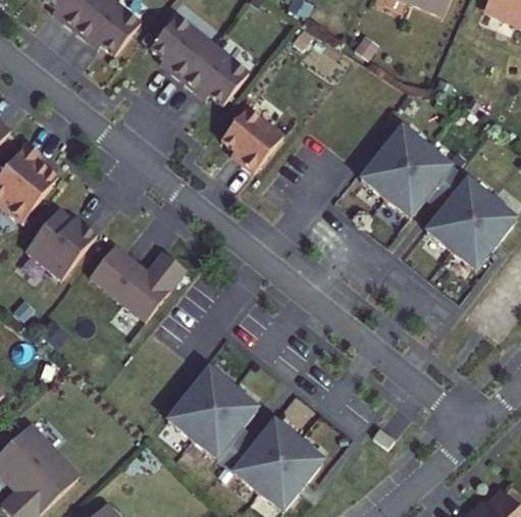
[(74,30),(97,0),(47,0),(55,7),(64,14),(61,19),(74,30)]
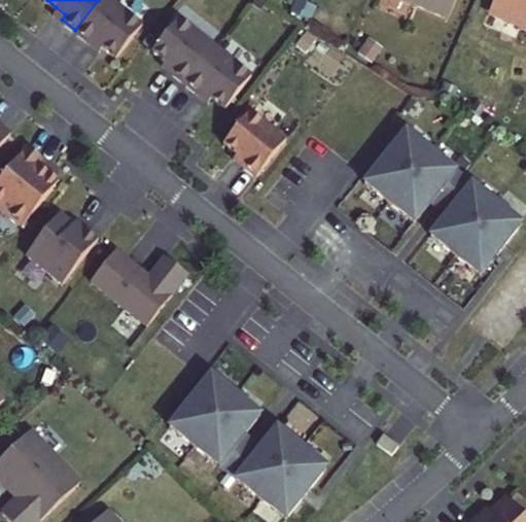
[(98,0),(75,30),(88,40),(92,36),(101,43),(115,55),(141,21),(114,0),(98,0)]
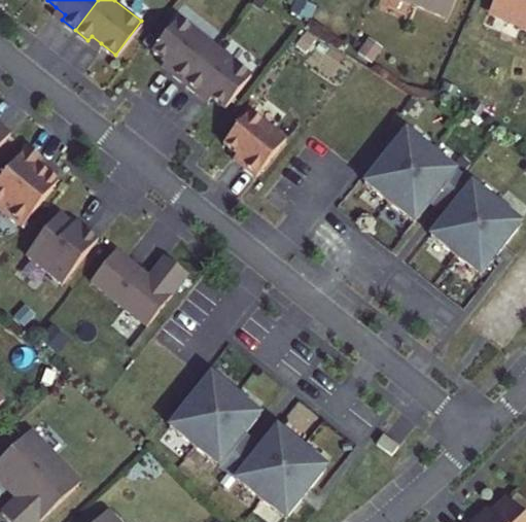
[(414,0),(447,13),(452,0),(414,0)]
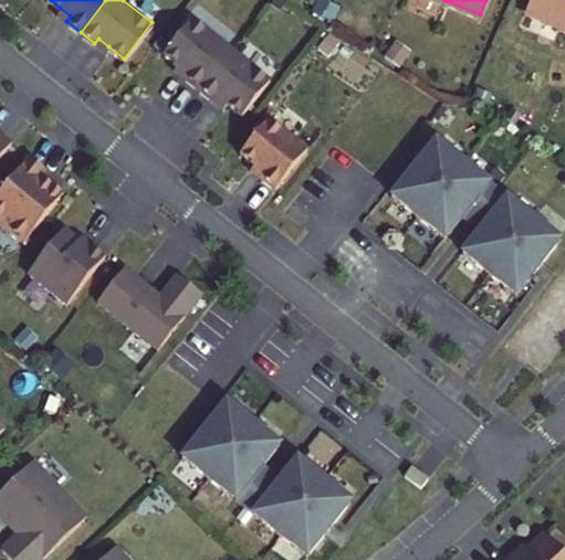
[(556,25),(564,28),(564,0),(527,0),(526,2),(561,17),(556,25)]
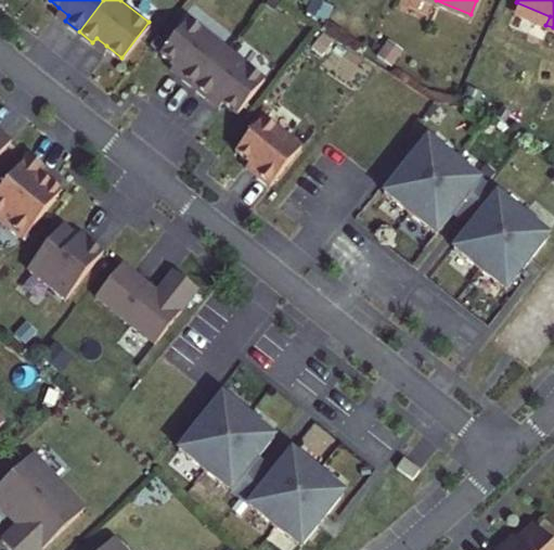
[(513,10),(545,25),(550,16),(516,2),(513,10)]
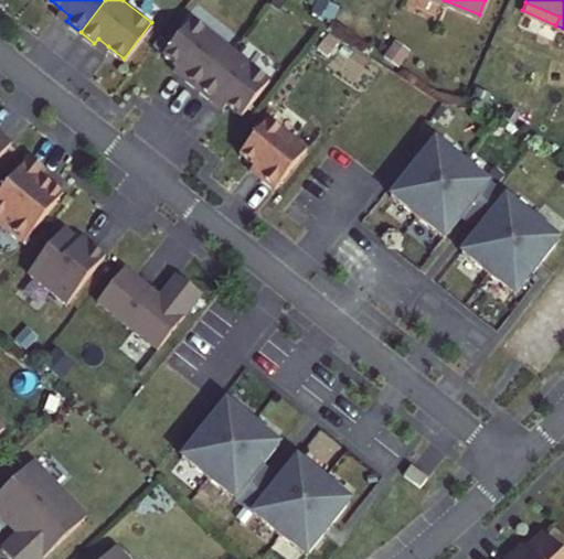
[(55,12),(66,21),(70,15),(60,8),(55,12)]
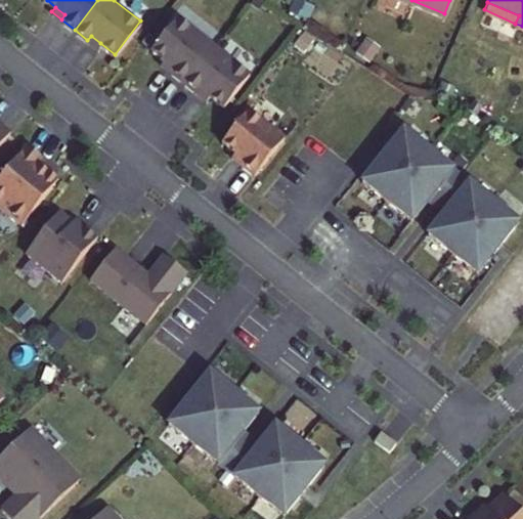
[(182,80),(213,42),(176,13),(149,46),(163,57),(173,66),(170,70),(182,80)]
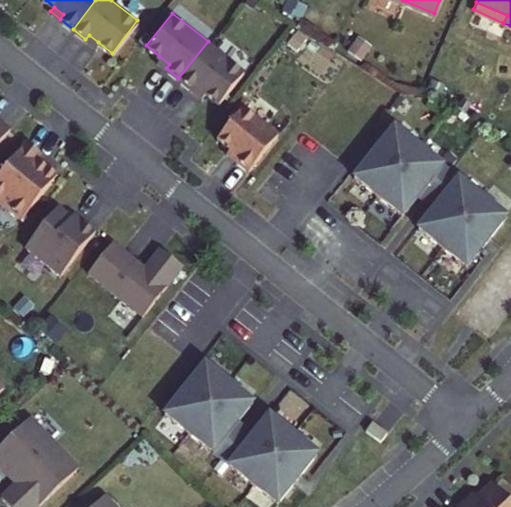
[(89,35),(85,39),(95,47),(98,42),(89,35)]
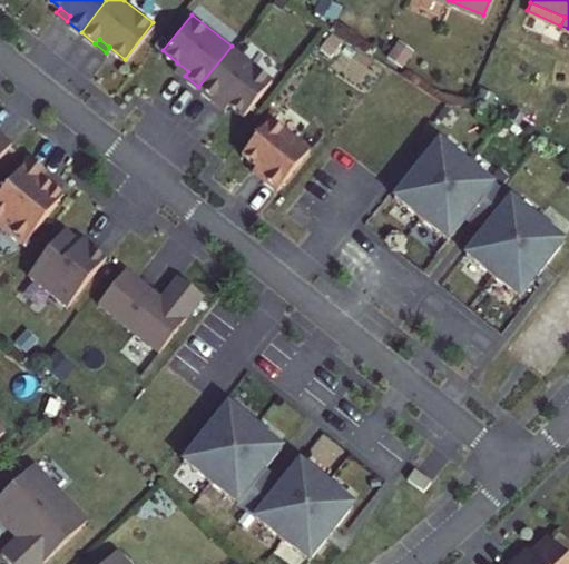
[(232,46),(198,87),(213,98),(216,94),(227,102),(242,114),(271,77),(232,46)]
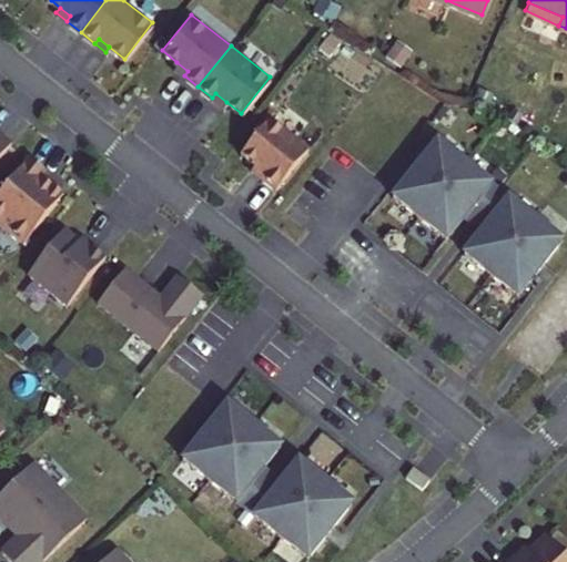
[(176,62),(173,67),(184,75),(188,71),(176,62)]
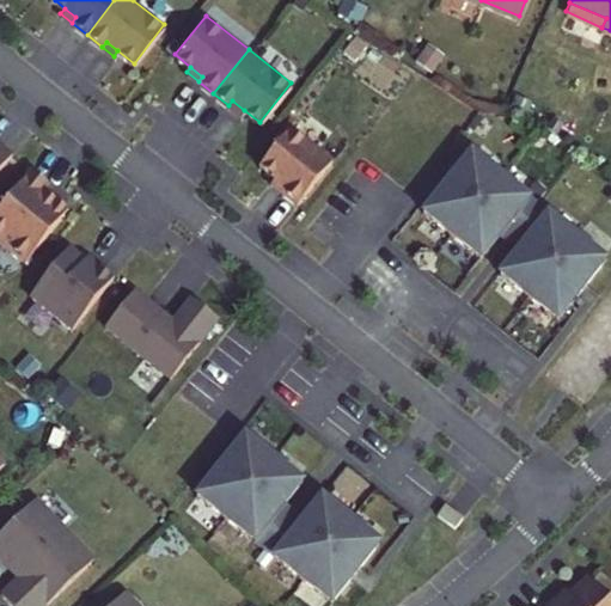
[(232,101),(228,105),(240,115),(244,110),(232,101)]
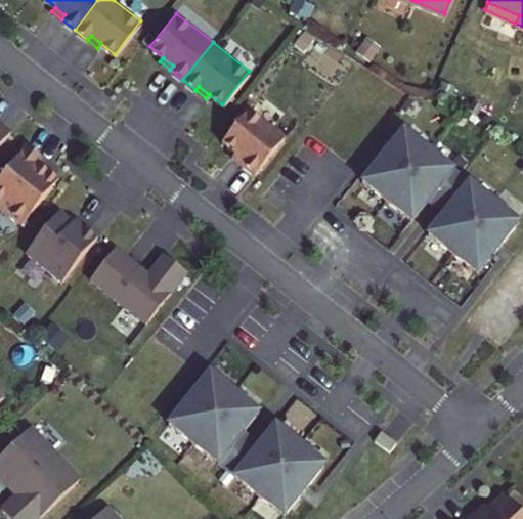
[(241,162),(253,172),(284,135),(248,105),(220,139),(233,149),(244,158),(241,162)]
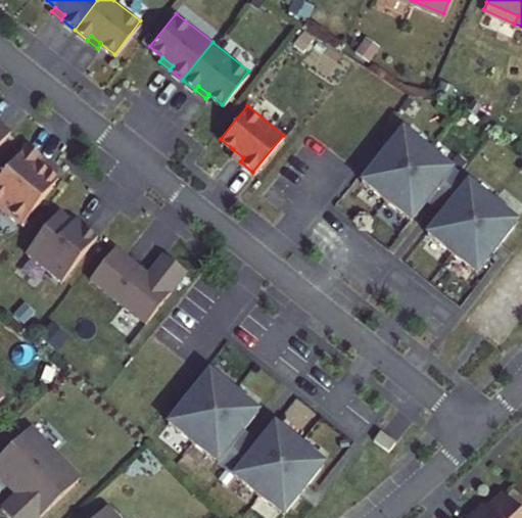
[(0,140),(9,129),(0,121),(0,140)]
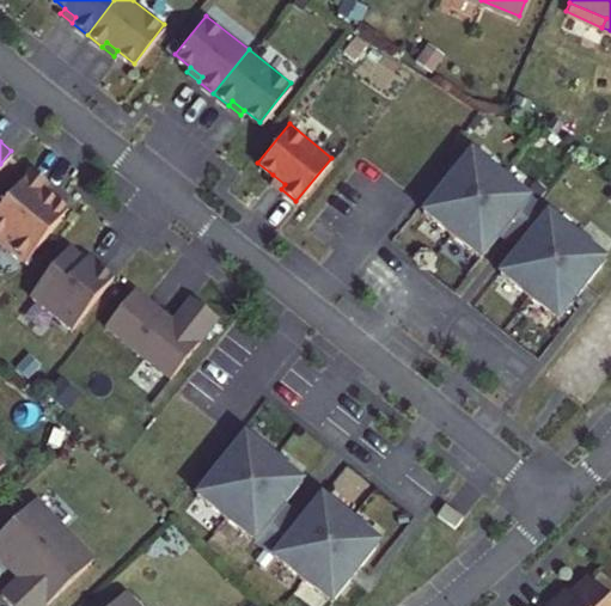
[(470,147),(421,207),(480,253),(498,231),(509,216),(527,193),(470,147)]
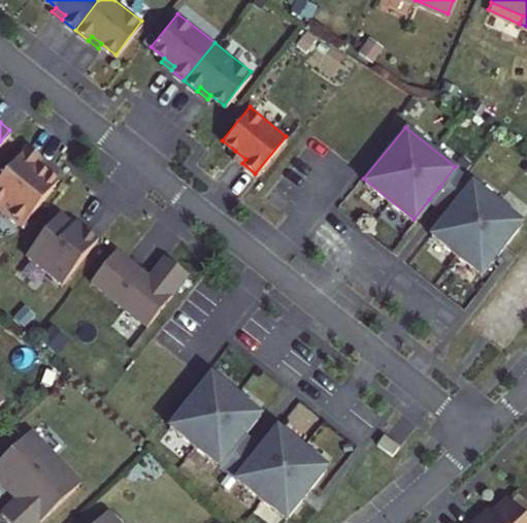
[(41,155),(26,142),(0,174),(0,206),(21,223),(52,185),(44,178),(43,170),(45,166),(37,160),(41,155)]
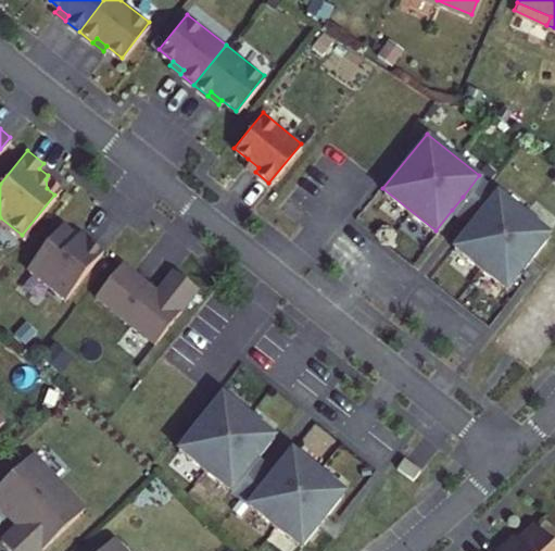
[(244,164),(255,172),(259,167),(248,159),(244,164)]
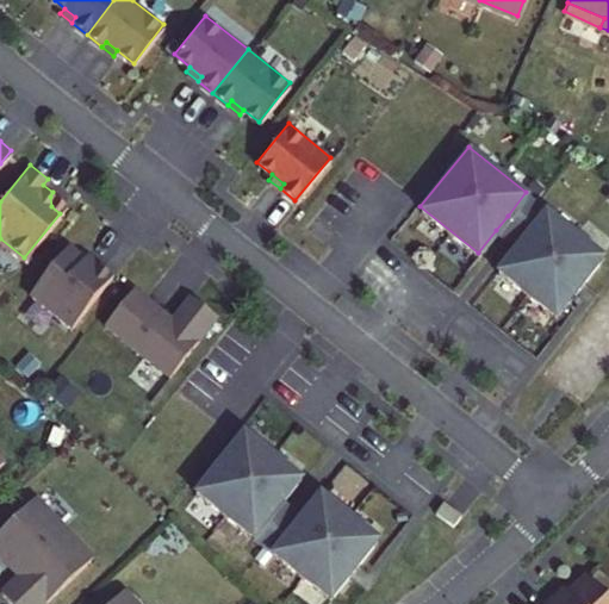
[(51,206),(60,213),(67,204),(53,192),(50,197),(51,206)]
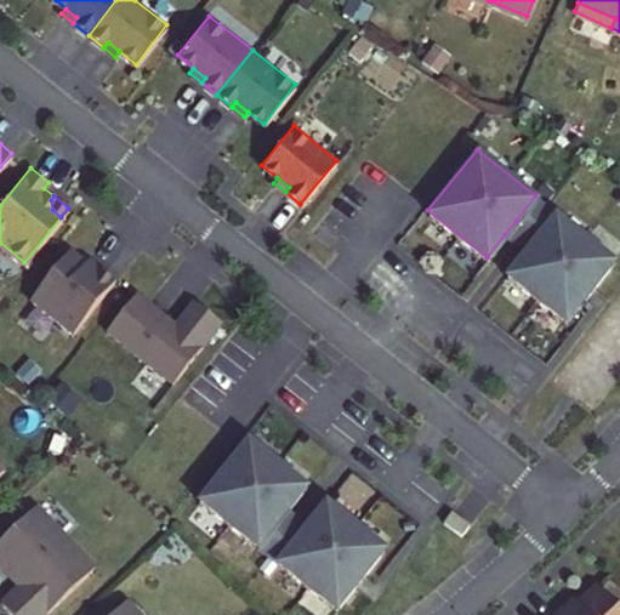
[(535,195),(517,220),(536,234),(555,211),(535,195)]
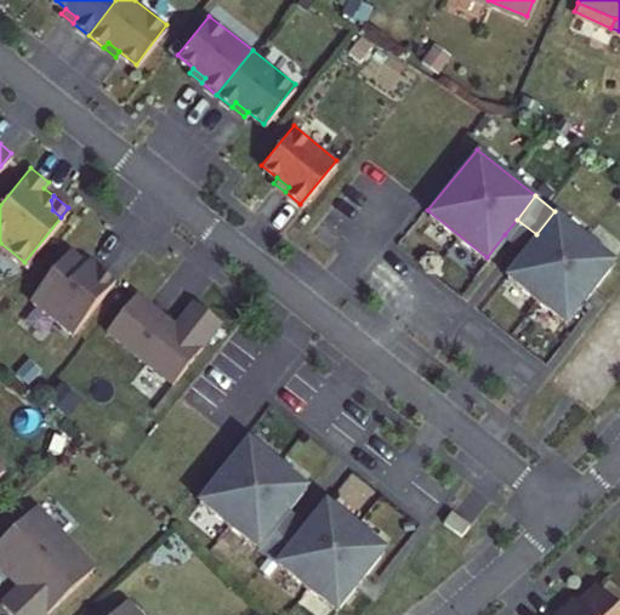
[(523,250),(505,272),(564,319),(614,258),(555,211),(536,234),(523,250)]
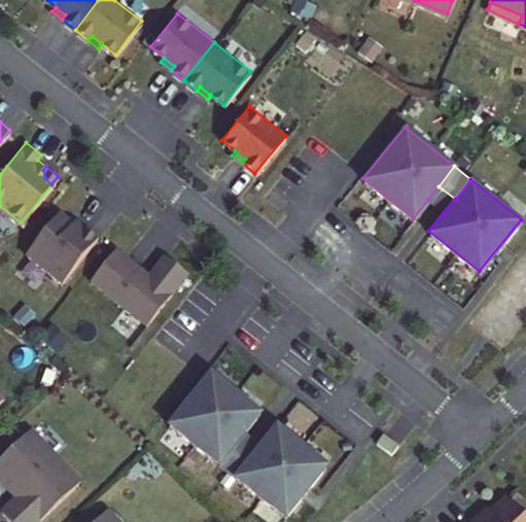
[(439,186),(428,199),(444,212),(455,199),(439,186)]
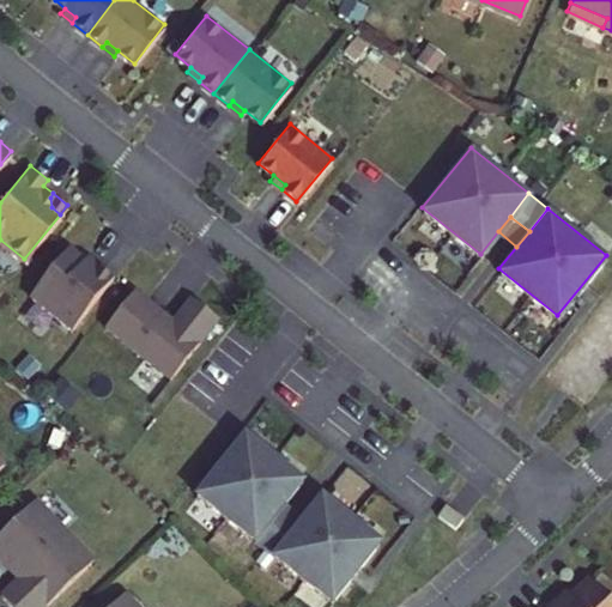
[(71,326),(113,273),(98,262),(96,266),(67,243),(29,292),(71,326)]
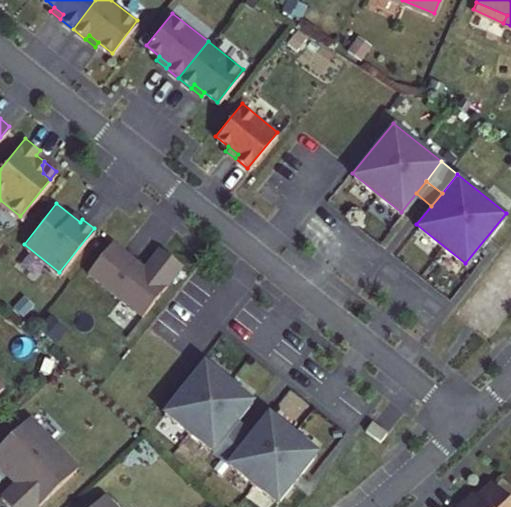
[(111,239),(87,269),(142,314),(182,264),(159,245),(143,265),(111,239)]
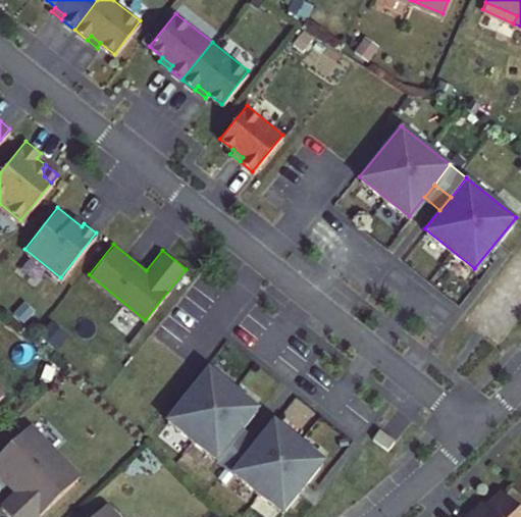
[(207,367),(166,418),(216,458),(231,438),(242,425),(257,407),(207,367)]
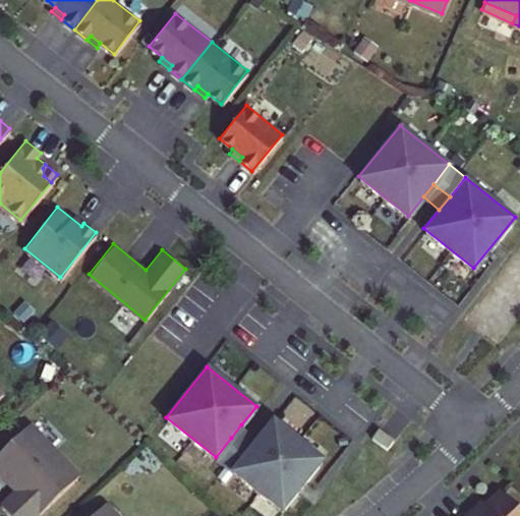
[(247,450),(231,469),(281,509),(322,458),(272,418),(256,438),(247,450)]
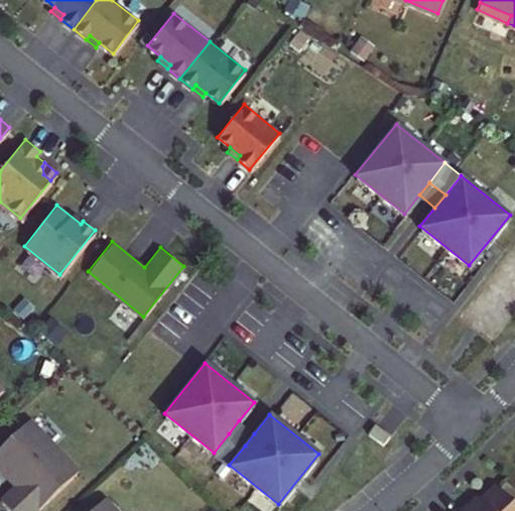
[(29,417),(23,422),(46,448),(52,441),(29,417)]
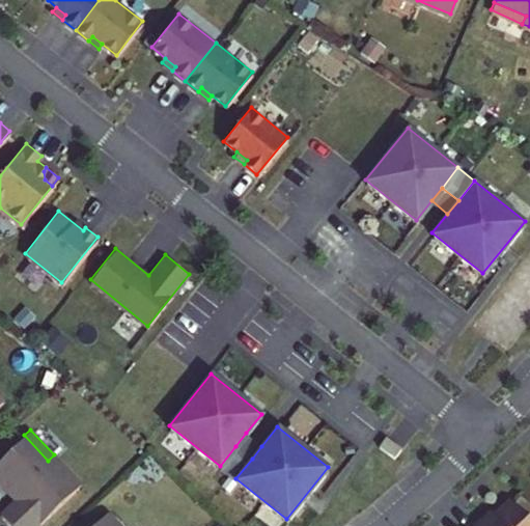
[(261,446),(246,433),(235,446),(252,459),(261,446)]
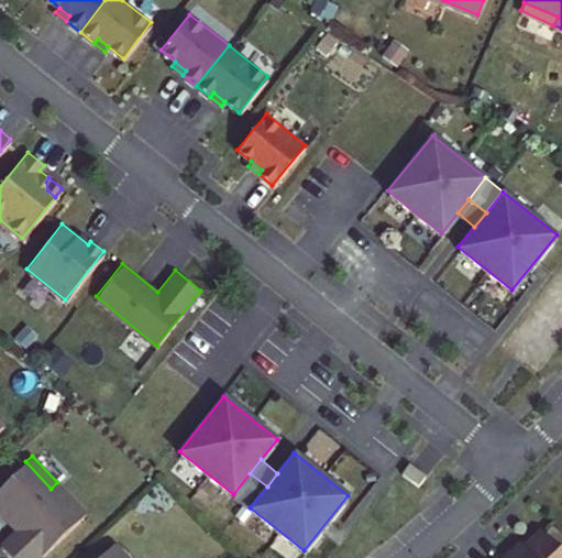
[(400,470),(417,482),(425,472),(408,460),(400,470)]
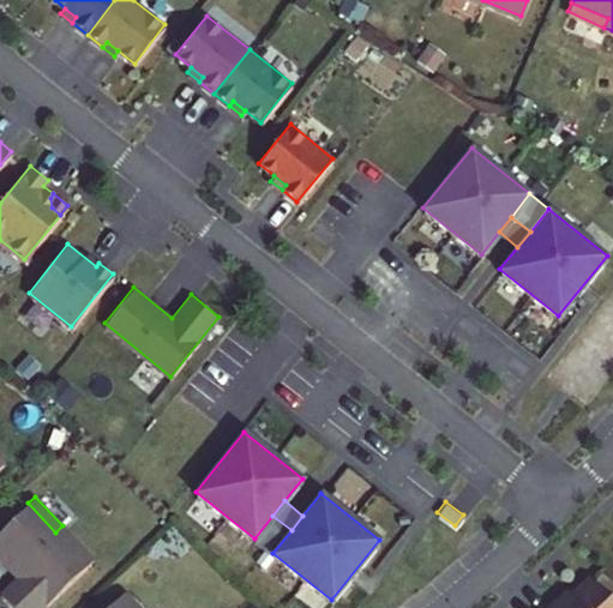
[(0,557),(18,576),(0,593),(14,607),(40,607),(94,558),(62,525),(55,533),(28,503),(0,529),(0,557)]
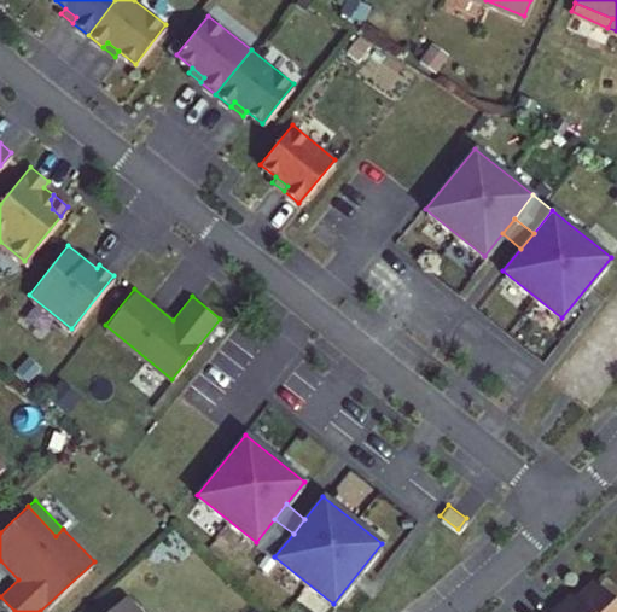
[(294,534),(274,519),(256,542),(274,557),(294,534)]
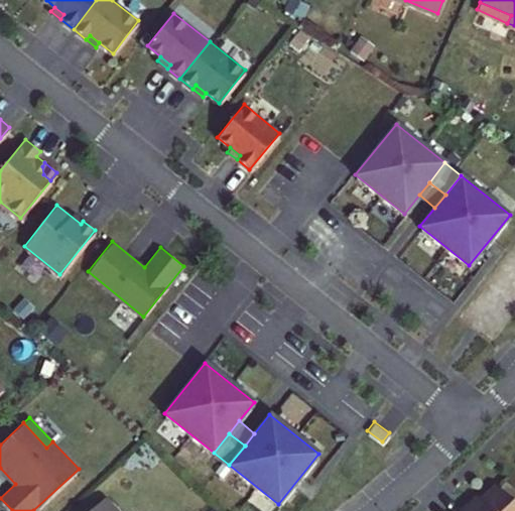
[(457,510),(514,510),(514,504),(494,483),(478,498),(466,509),(463,506),(457,510)]
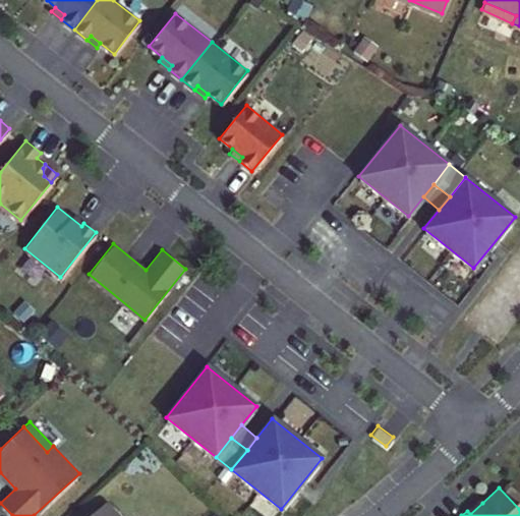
[(467,511),(470,514),(482,503),(479,500),(467,511)]
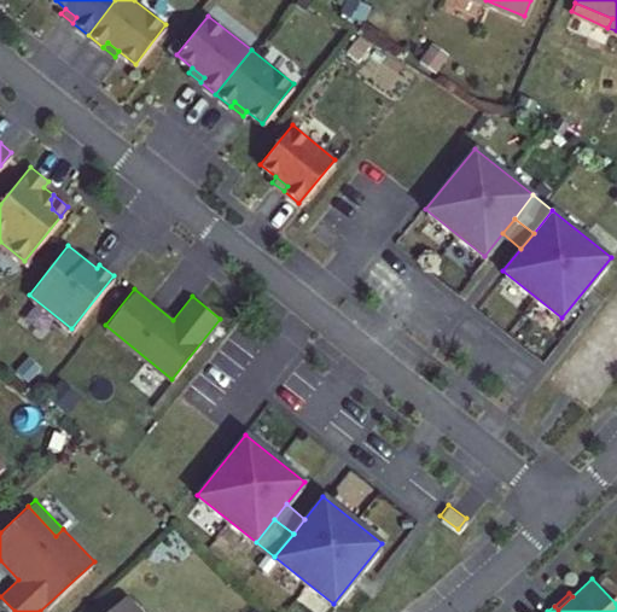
[(141,611),(124,594),(105,611),(141,611)]
